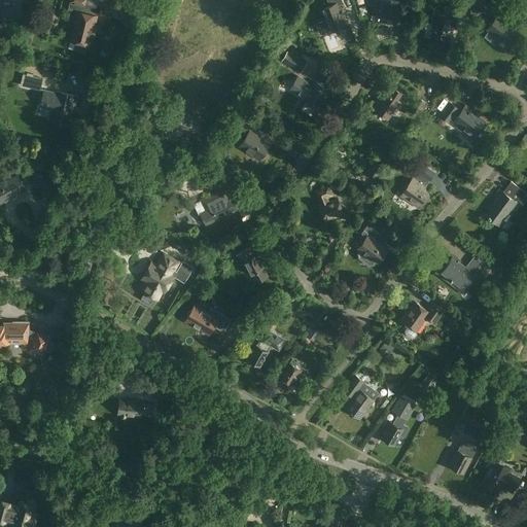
[(21,14),(21,0),(8,0),(7,13),(21,14)]
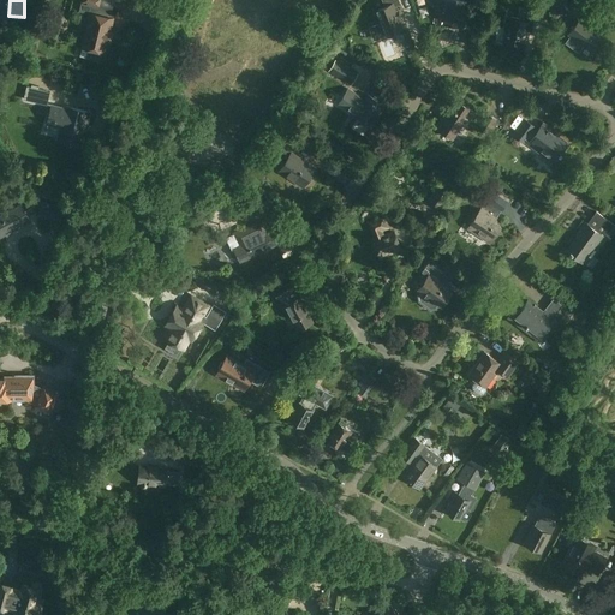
[(100,0),(82,0),(81,4),(93,6),(83,47),(105,53),(114,18),(112,17),(114,11),(99,7),(100,0)]
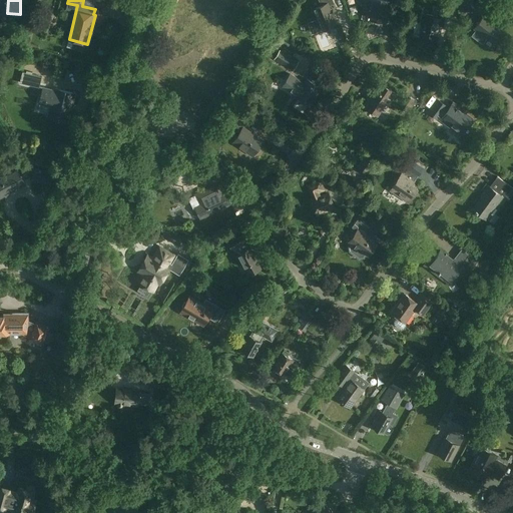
[(312,33),(322,29),(336,24),(329,6),(335,4),(333,0),(319,0),(321,6),(314,9),(318,18),(307,23),(312,33)]
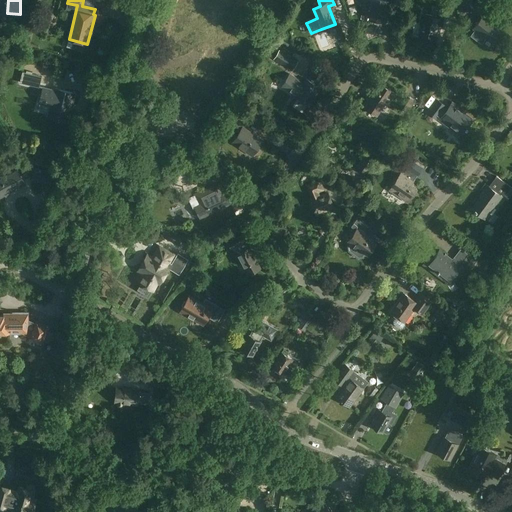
[(388,2),(381,0),(365,0),(364,5),(369,6),(366,17),(384,21),(388,2)]
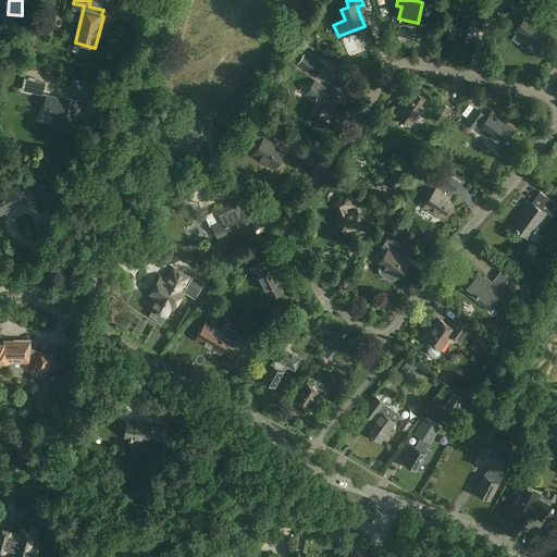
[(521,0),(519,0),(516,4),(530,16),(534,10),(521,0)]
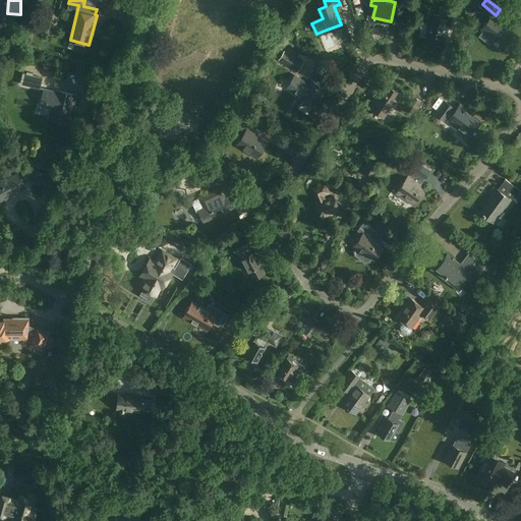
[(427,38),(441,41),(442,39),(444,40),(447,24),(455,26),(459,7),(448,5),(447,10),(445,9),(443,17),(429,15),(428,23),(429,23),(427,38)]
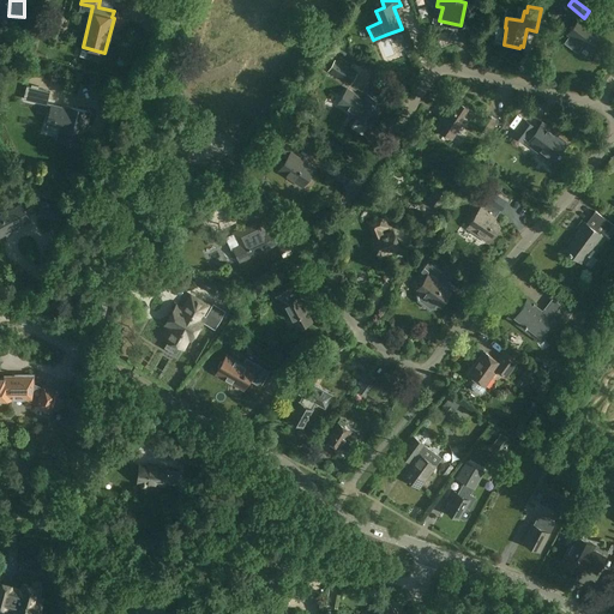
[(605,36),(581,17),(567,35),(591,53),(605,36)]
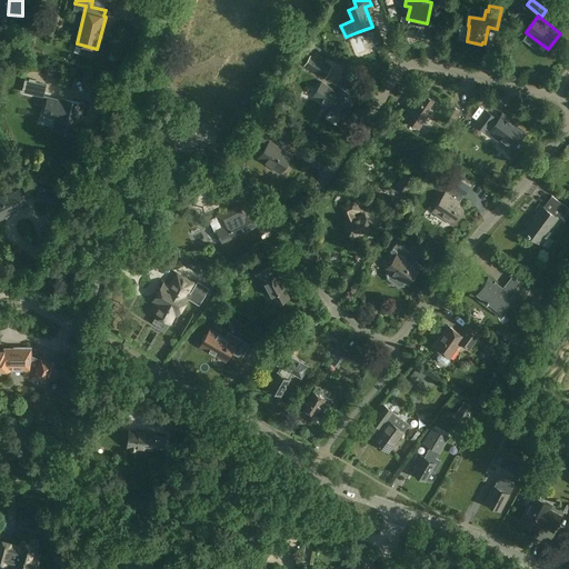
[(311,57),(306,66),(325,78),(330,69),(311,57)]
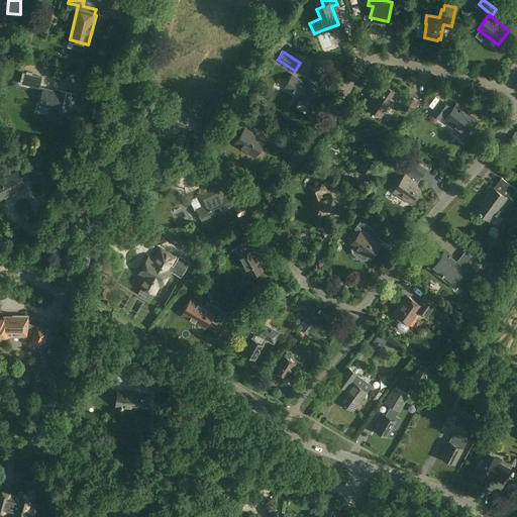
[(20,83),(39,88),(42,77),(23,72),(20,83)]
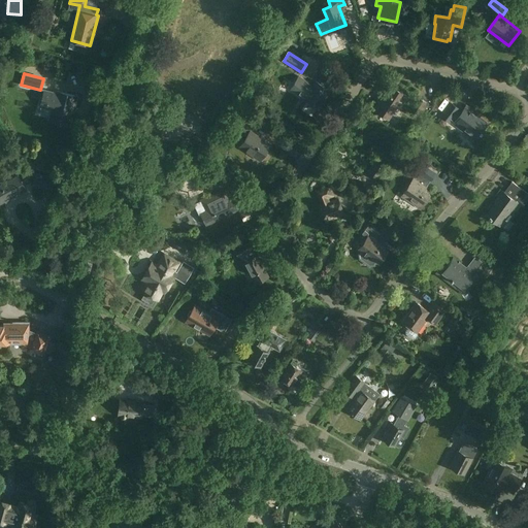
[(305,99),(319,108),(330,91),(317,81),(314,86),(299,76),(292,89),(306,98),(305,99)]
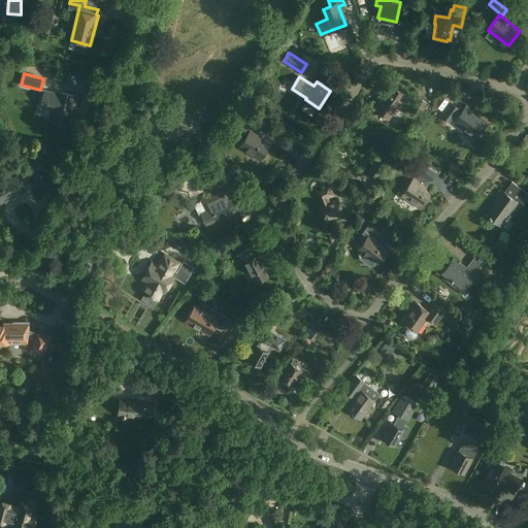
[(374,109),(382,114),(384,112),(390,117),(396,106),(399,108),(407,96),(393,87),(389,93),(385,90),(378,101),(380,101),(374,109)]
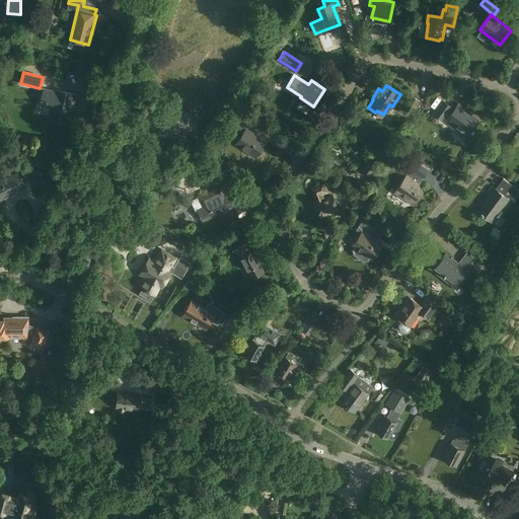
[(51,119),(69,123),(76,94),(57,89),(56,91),(46,89),(43,104),(54,106),(51,119)]
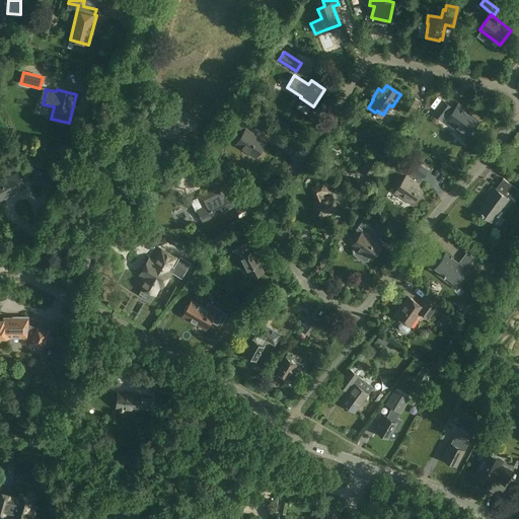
[(416,98),(408,110),(413,115),(421,102),(416,98)]
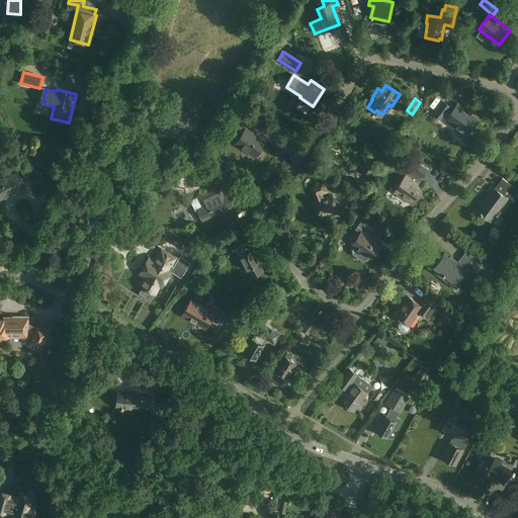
[(477,123),(478,120),(468,114),(465,111),(466,110),(457,104),(452,110),(449,108),(450,107),(442,101),(433,113),(442,119),(442,118),(456,128),(456,127),(467,136),(471,131),(472,131),(478,123),(477,123)]
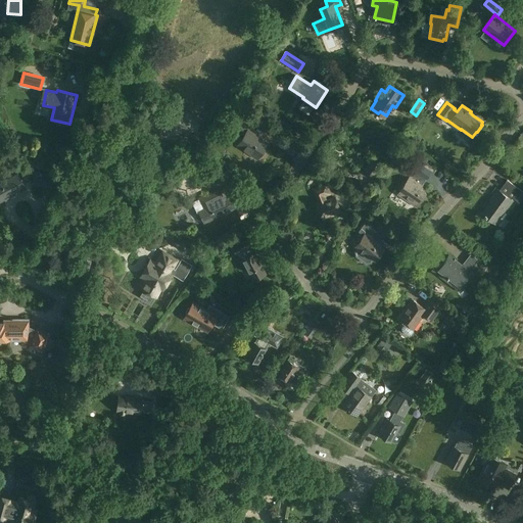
[(255,120),(246,113),(241,122),(234,133),(242,139),(238,145),(257,158),(269,143),(248,130),(255,120)]
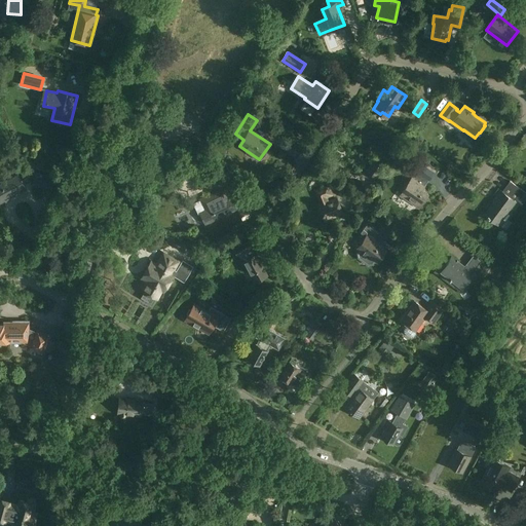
[(376,156),(366,172),(377,179),(387,162),(376,156)]
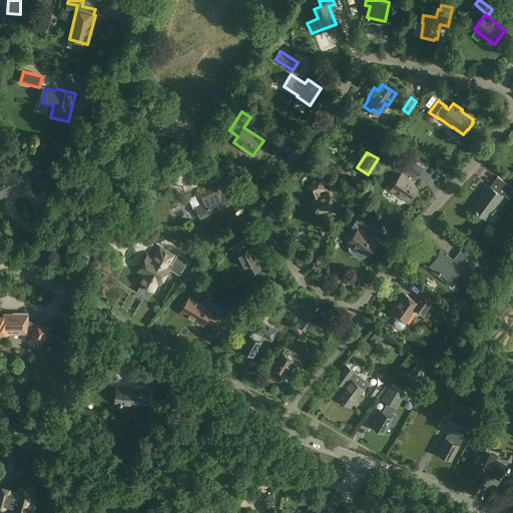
[(410,202),(418,189),(413,185),(424,168),(411,159),(406,166),(407,166),(391,190),(410,202)]
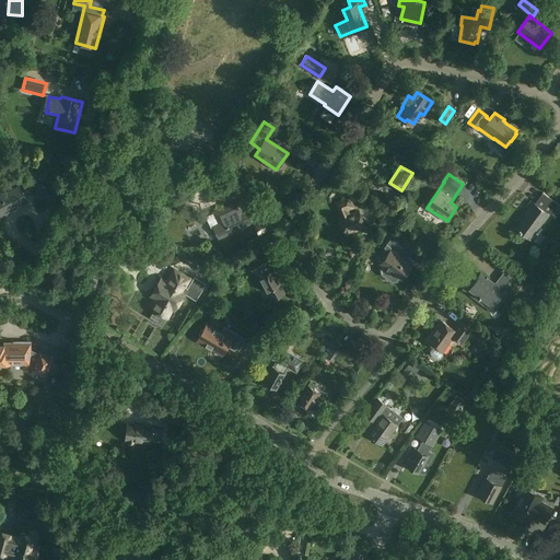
[(56,202),(59,189),(39,184),(35,197),(56,202)]
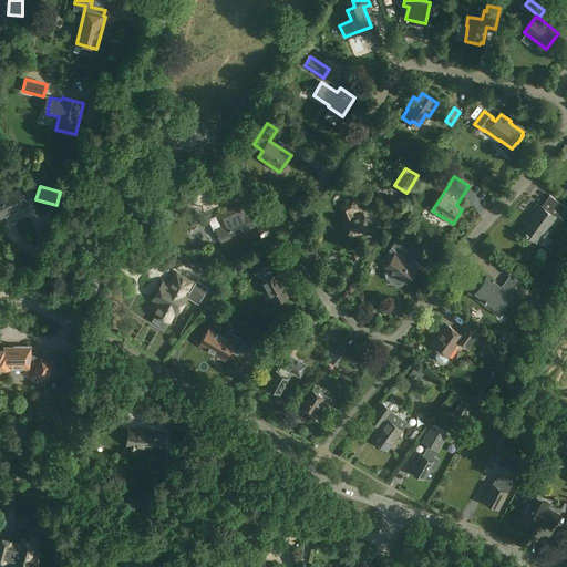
[(0,218),(28,204),(20,188),(0,198),(0,218)]
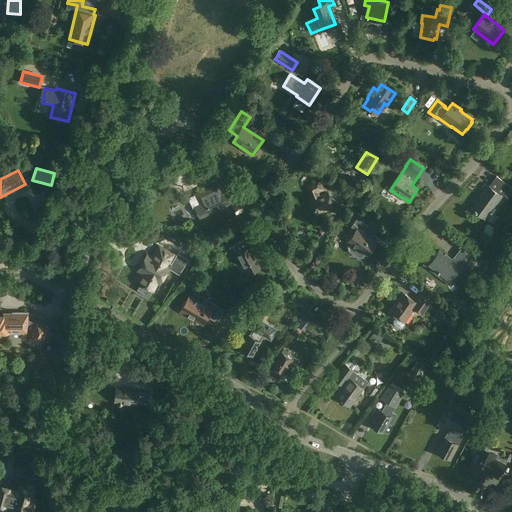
[(503,196),(502,195),(503,194),(509,198),(511,193),(511,192),(511,187),(496,176),(494,179),(495,180),(490,186),(488,185),(481,195),(482,195),(472,209),(486,219),(503,196)]
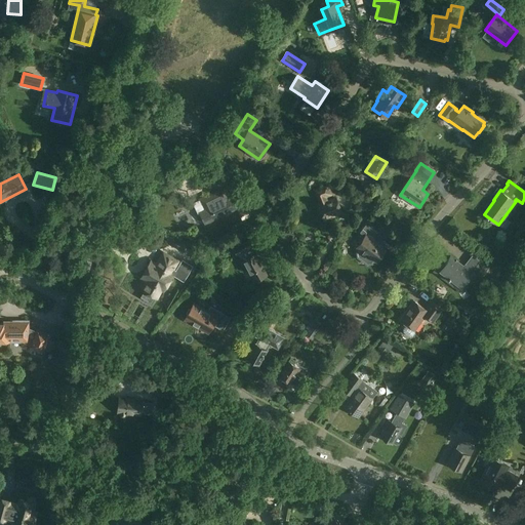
[(315,191),(321,204),(319,204),(325,218),(341,212),(336,198),(327,201),(325,196),(331,194),(328,186),(315,191)]
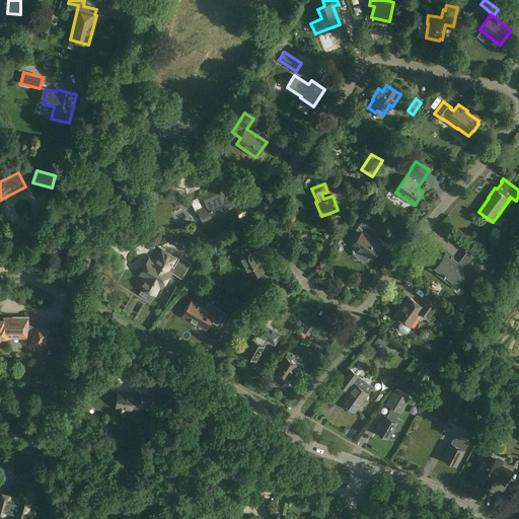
[(203,220),(233,206),(230,198),(226,200),(225,195),(221,184),(208,191),(208,192),(198,197),(203,208),(198,210),(203,220)]
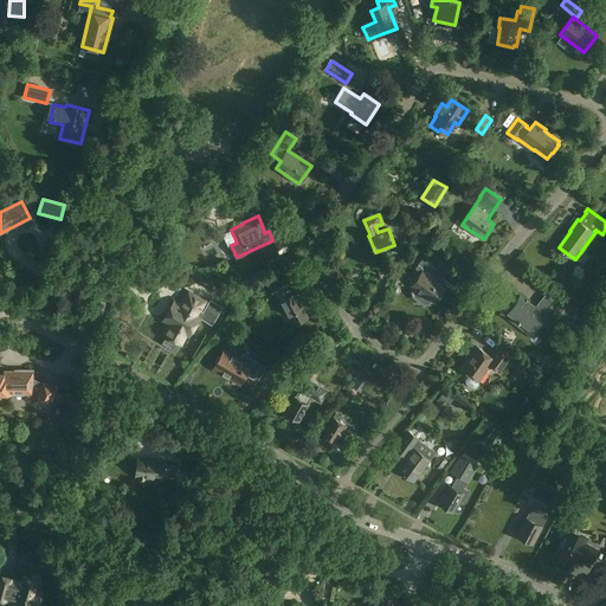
[(437,269),(423,258),(416,269),(421,272),(412,285),(414,287),(411,291),(412,296),(425,307),(430,304),(433,301),(434,302),(445,287),(431,276),(437,269)]
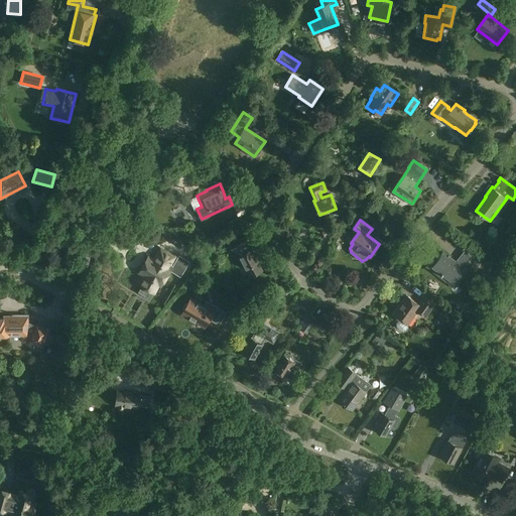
[(243,264),(250,276),(263,269),(245,236),(230,244),(233,250),(241,246),(244,253),(237,257),(241,265),(243,264)]
